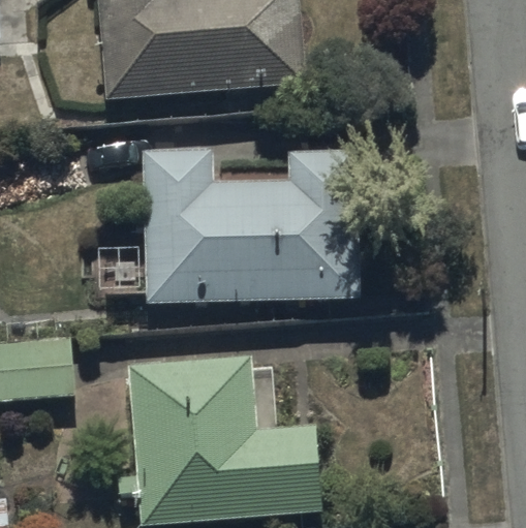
[(97,0),(105,98),(304,83),(300,0),(97,0)]
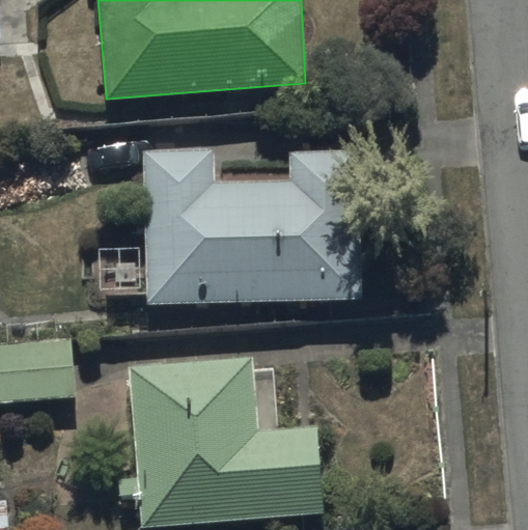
[(293,183),(215,184),(215,151),(142,154),(144,304),(360,300),(358,152),(292,154),(293,183)]
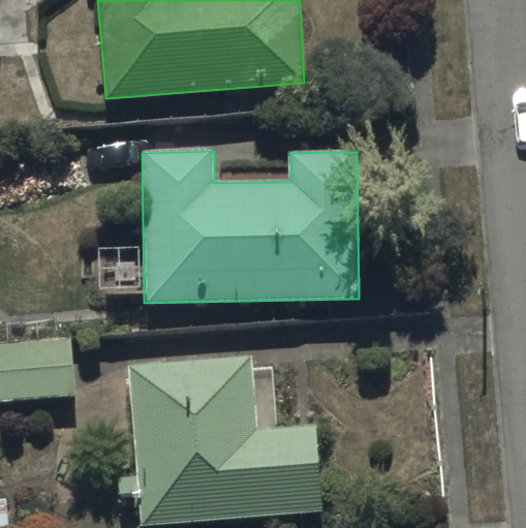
[(71,339),(0,344),(0,402),(75,397),(71,339)]
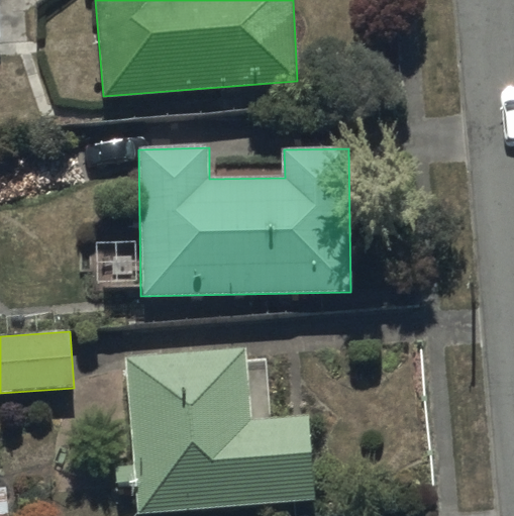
[(244,350),(126,356),(137,511),(314,502),(310,416),(248,419),(244,350)]
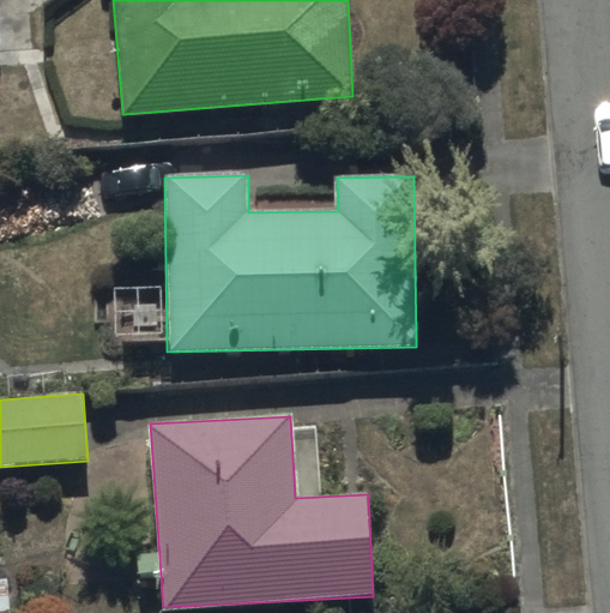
[(12,612),(12,581),(0,580),(0,612),(12,612)]
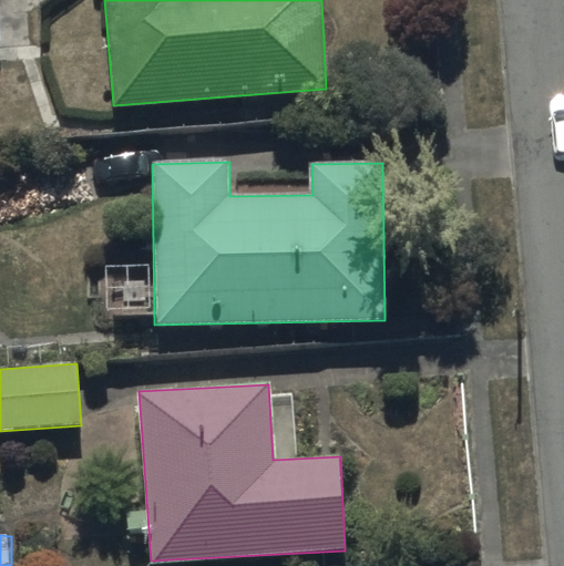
All buildings are outlined.
